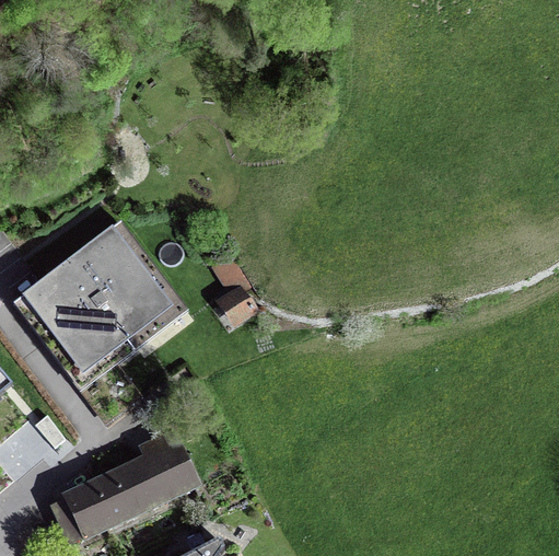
[(12,300),(80,391),(118,362),(137,348),(142,355),(193,316),(119,219),(12,300)]
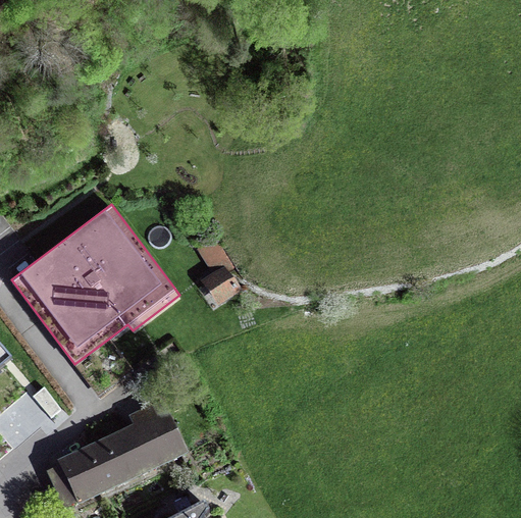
[(235,264),(215,235),(196,247),(212,269),(199,278),(216,305),(242,288),(228,268),(235,264)]
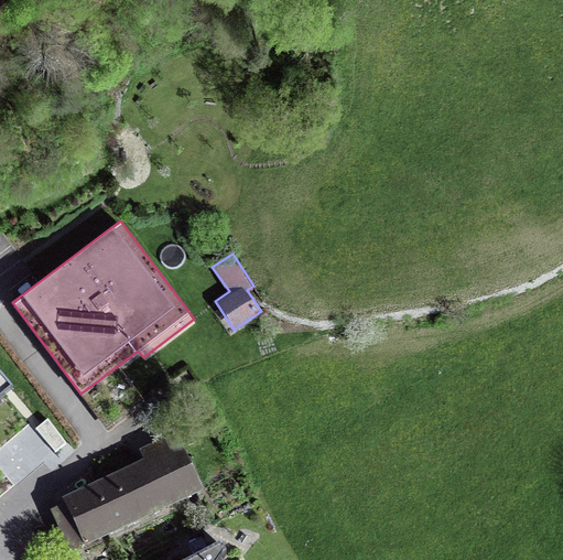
[(0,395),(12,385),(0,369),(0,395)]
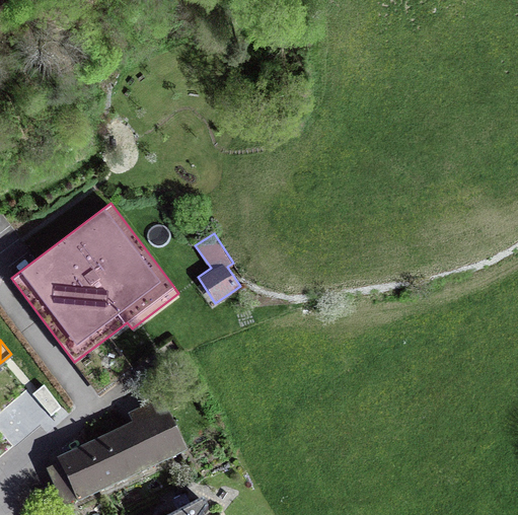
[(131,420),(56,456),(58,461),(45,467),(63,504),(75,498),(77,501),(187,449),(161,395),(128,412),(131,420)]
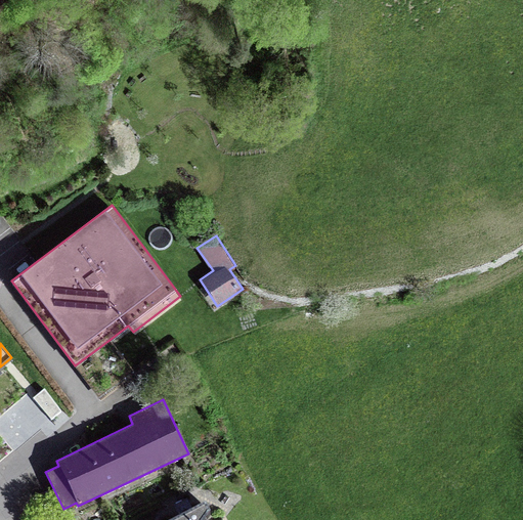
[(206,519),(205,517),(211,514),(205,502),(168,519),(206,519)]
